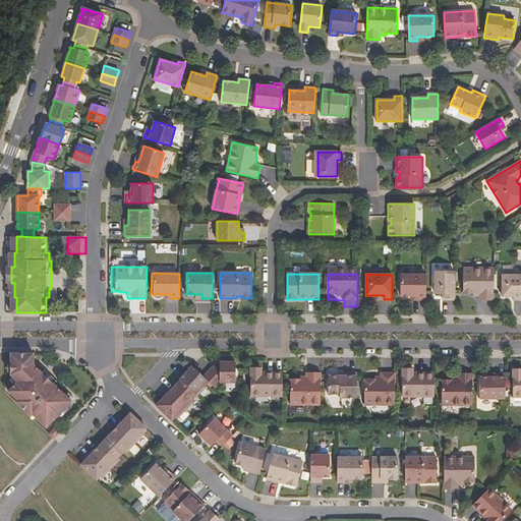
[(426,299),(426,275),(401,275),(401,295),(411,295),(417,295),(417,299),(426,299)]
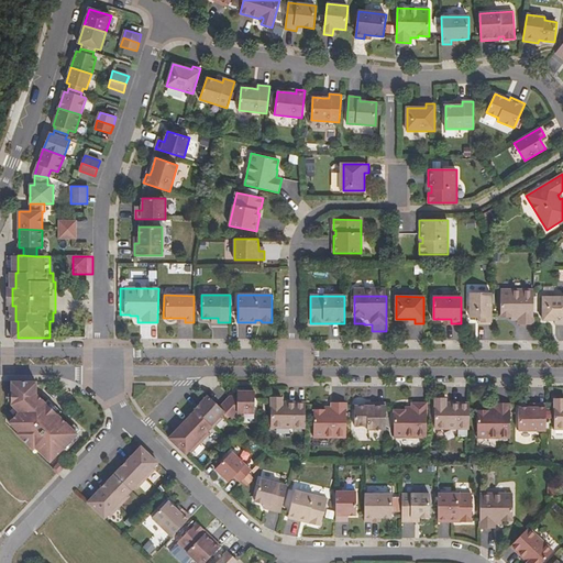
[(492,328),(492,297),(470,297),(470,321),(483,321),(483,328),(492,328)]
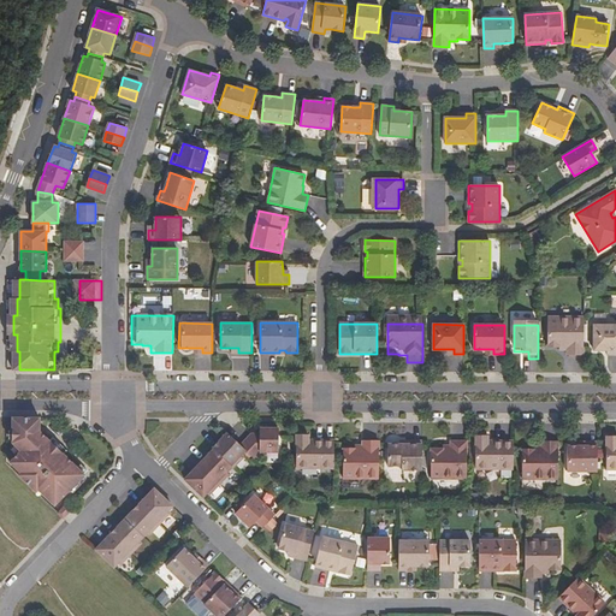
[(568,362),(584,362),(584,325),(549,325),(548,356),(568,356),(568,362)]
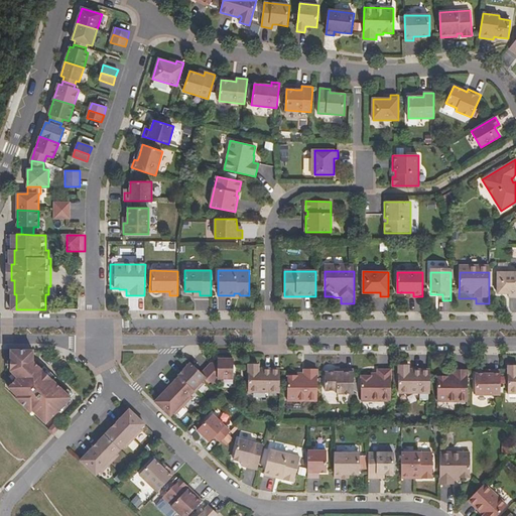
[(515,296),(515,272),(498,272),(498,293),(509,293),(515,293),(515,297),(515,296)]
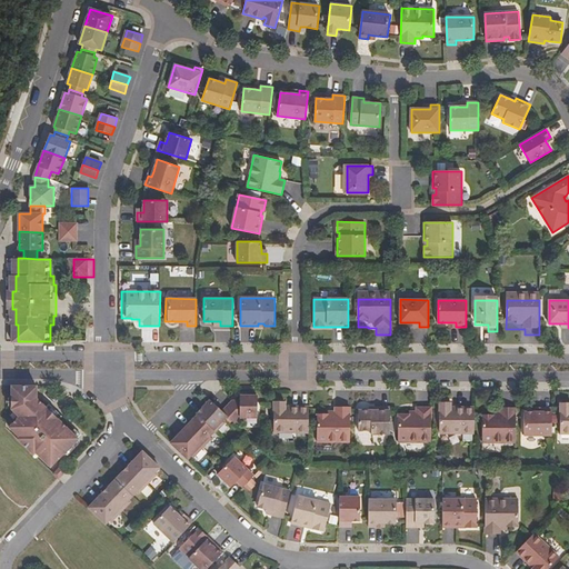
[(42,386),(18,386),(18,409),(26,417),(16,427),(26,437),(23,439),(39,453),(41,451),(57,466),(67,456),(70,459),(79,449),(77,446),(82,439),(77,433),(63,420),(51,408),(42,399),(42,386)]
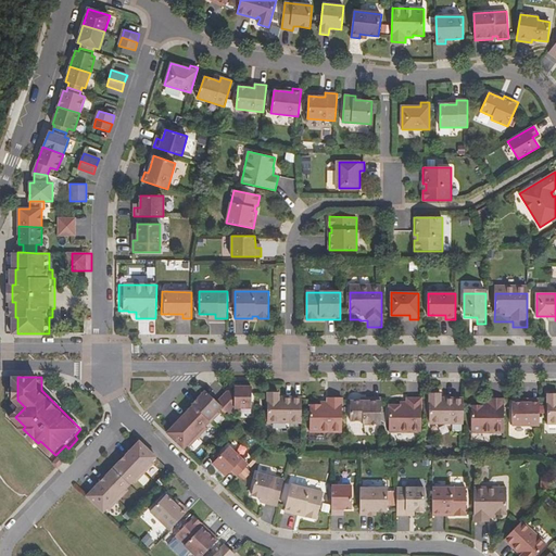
[(229,413),(235,407),(251,407),(251,387),(234,387),(234,392),(227,392),(217,402),(205,391),(192,405),(193,406),(180,419),(179,418),(173,425),(174,426),(167,433),(184,449),(188,444),(190,446),(207,428),(205,426),(210,421),(211,422),(219,413),(217,411),(222,406),(229,413)]
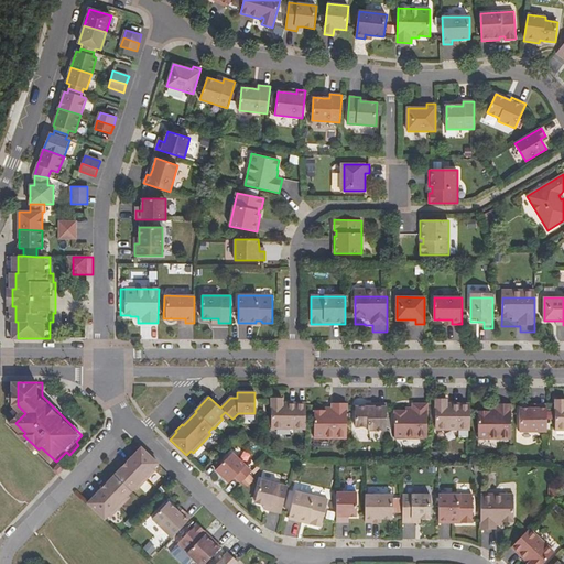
[(271,429),(306,429),(306,403),(283,403),(283,398),(272,398),(271,429)]
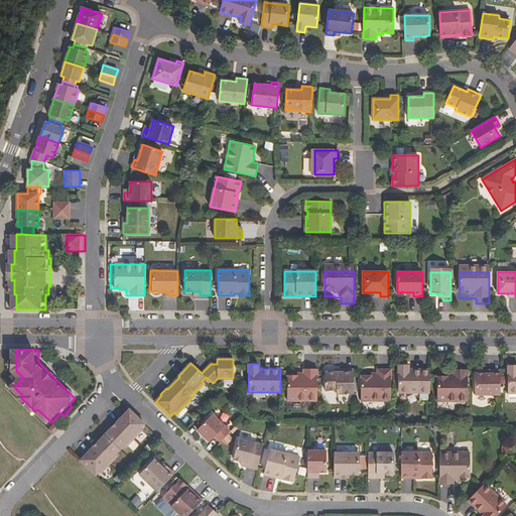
[(430,393),(430,370),(409,370),(409,365),(399,365),(399,393),(430,393)]
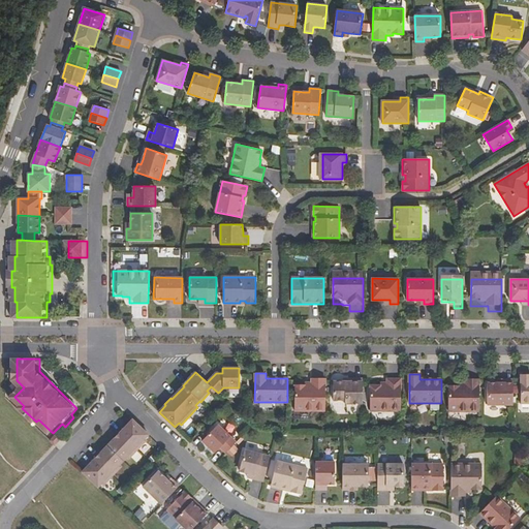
[(48,379),(59,391),(62,387),(51,376),(48,379)]
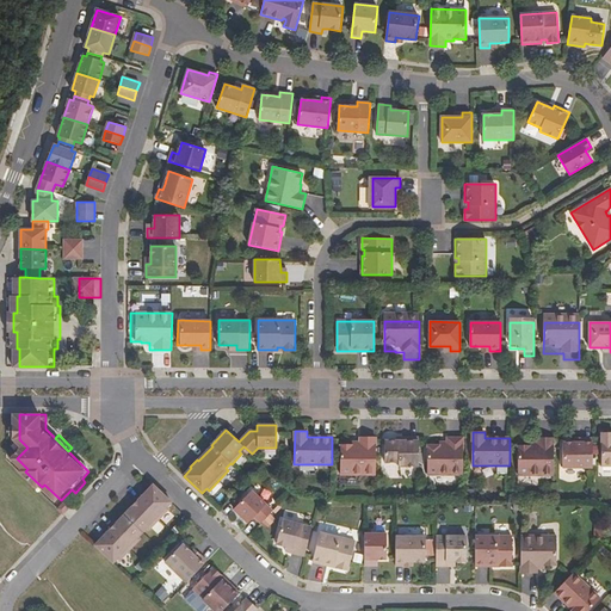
[(340,475),(376,475),(376,438),(360,437),(360,444),(352,444),(352,445),(340,445),(340,475)]
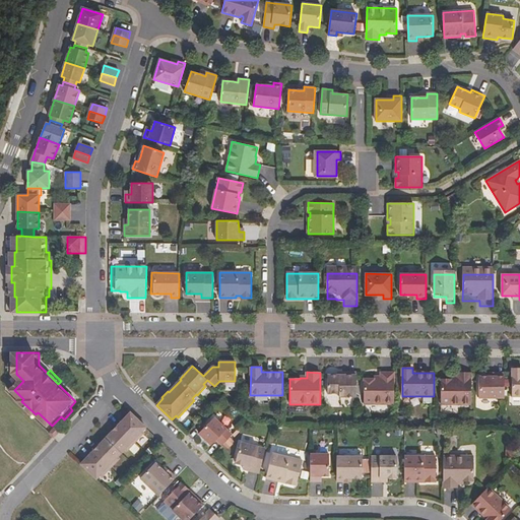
[(339,397),(356,397),(356,372),(342,372),(342,375),(338,375),(328,375),(328,394),(339,394),(339,397)]
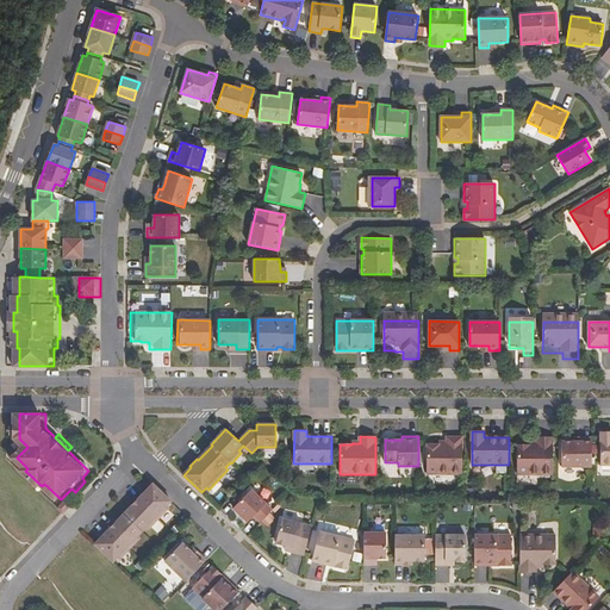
[(427,474),(462,474),(462,437),(447,437),(447,443),(439,443),(439,444),(427,444),(427,474)]
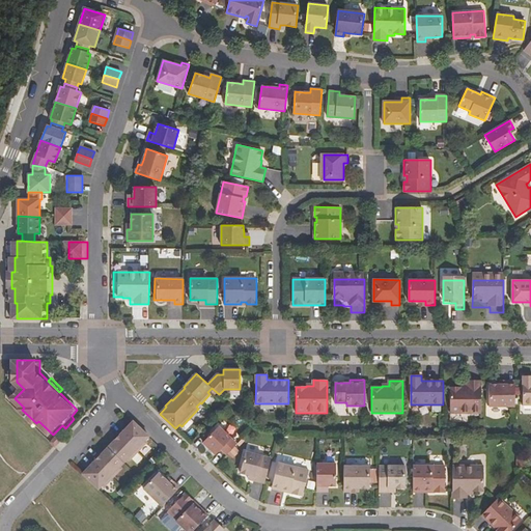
[(450,413),(481,413),(481,381),(468,381),(468,386),(460,386),(460,388),(450,387),(450,413)]
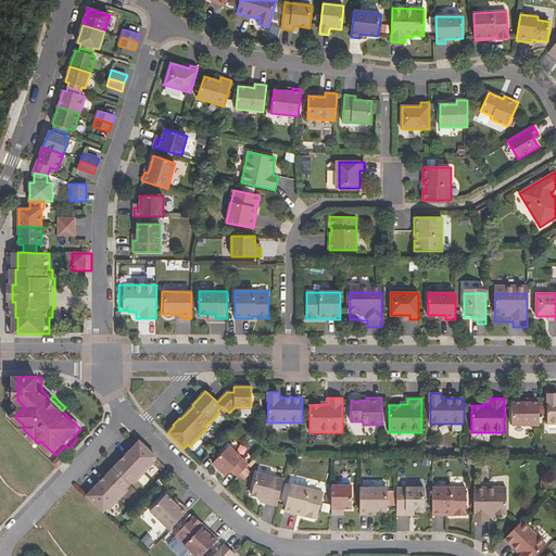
[(513,426),(540,426),(540,399),(530,399),(530,403),(523,403),(513,403),(513,426)]
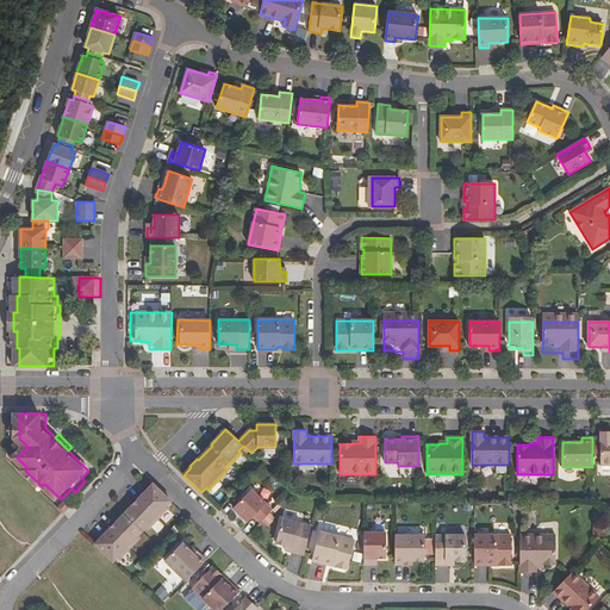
[(82,465),(88,471),(92,467),(86,461),(82,465)]
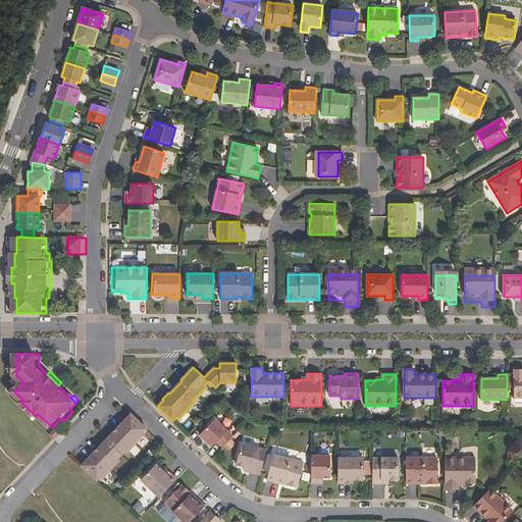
[(82,466),(97,480),(101,476),(103,478),(119,461),(118,459),(125,451),(127,453),(145,435),(143,433),(147,429),(131,414),(82,466)]
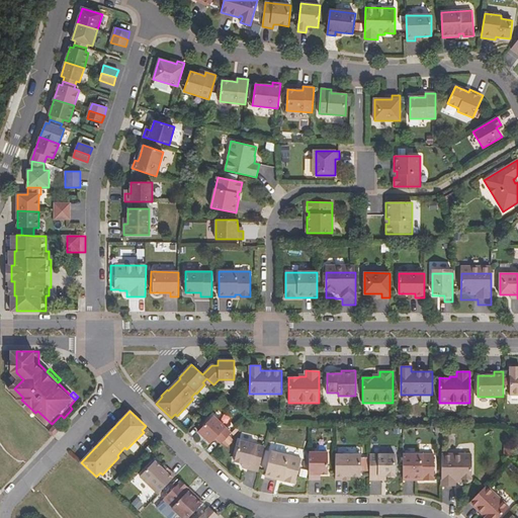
[(216,438),(222,443),(231,433),(213,416),(198,432),(210,443),(216,438)]
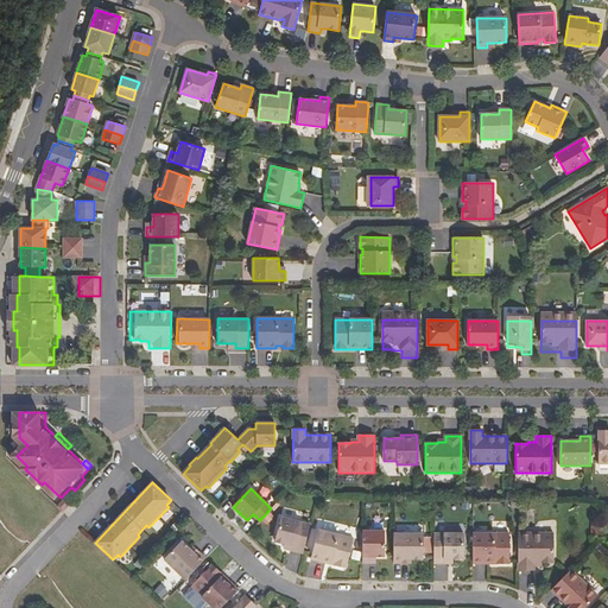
[(62,511),(70,502),(65,498),(58,506),(62,511)]
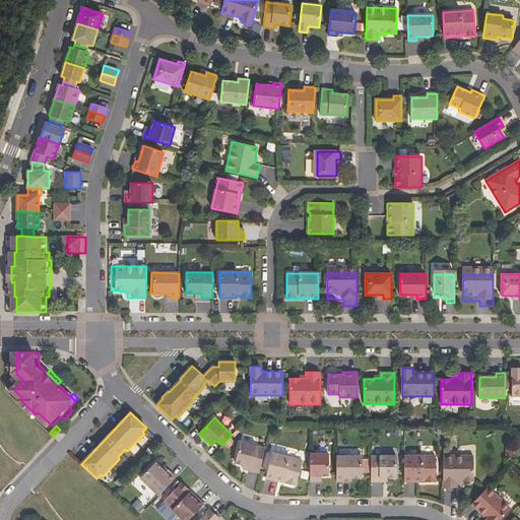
[(257,472),(264,448),(240,441),(234,461),(243,463),(248,465),(247,469),(257,472)]
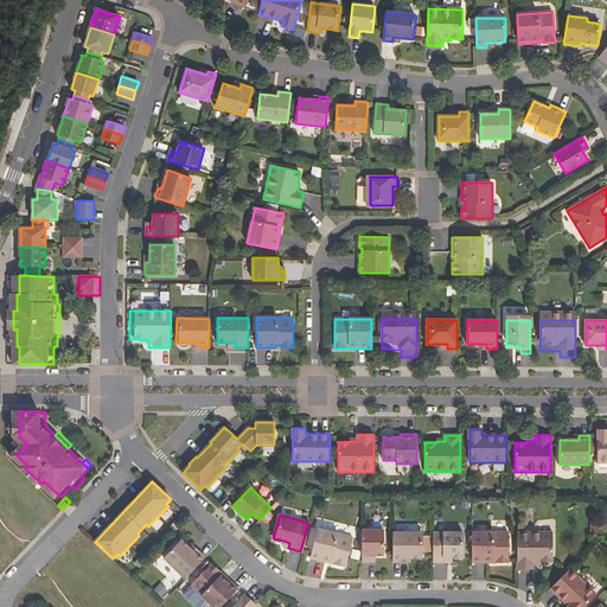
[(573,530),(575,540),(586,537),(583,526),(573,530)]
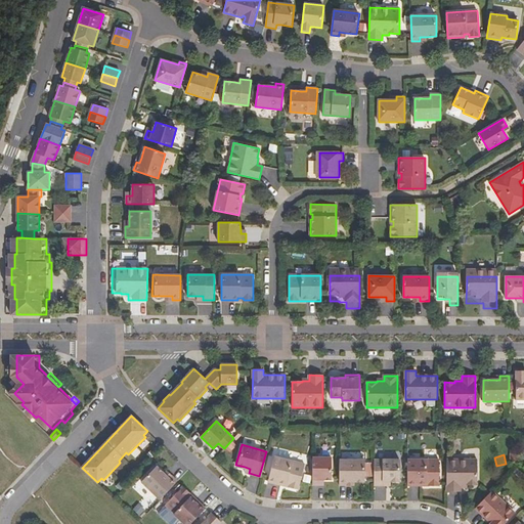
[(299,489),(305,465),(274,456),(268,482),(285,486),(285,483),(290,484),(290,487),(299,489)]
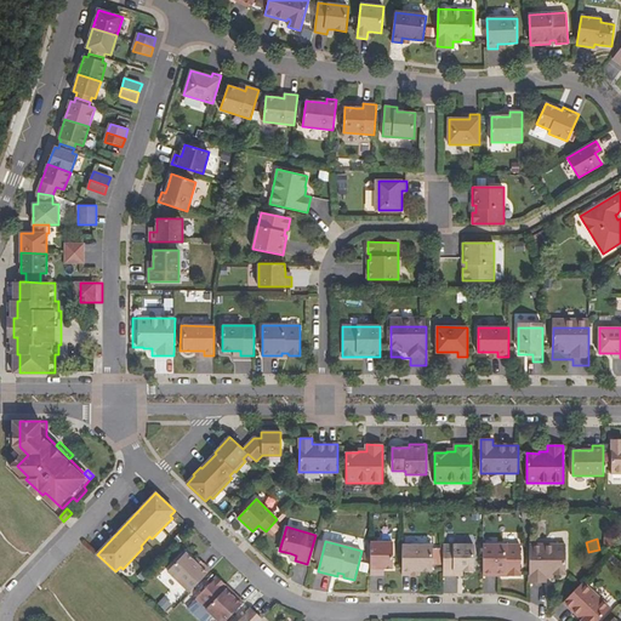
[(370,542),(370,575),(380,575),(380,569),(385,569),(393,569),(393,542),(370,542)]
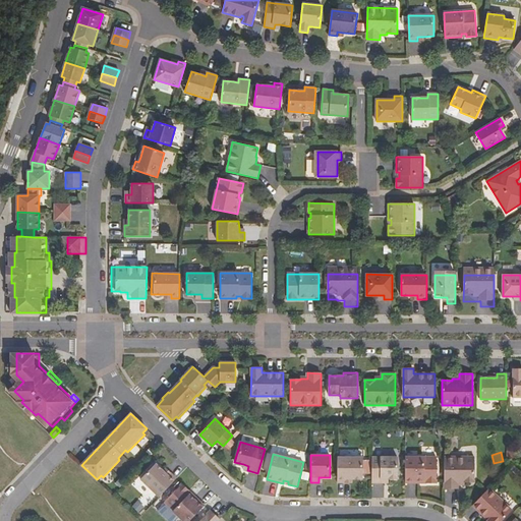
[(338,457),(338,482),(346,482),(346,478),(352,478),(363,478),(363,457),(338,457)]
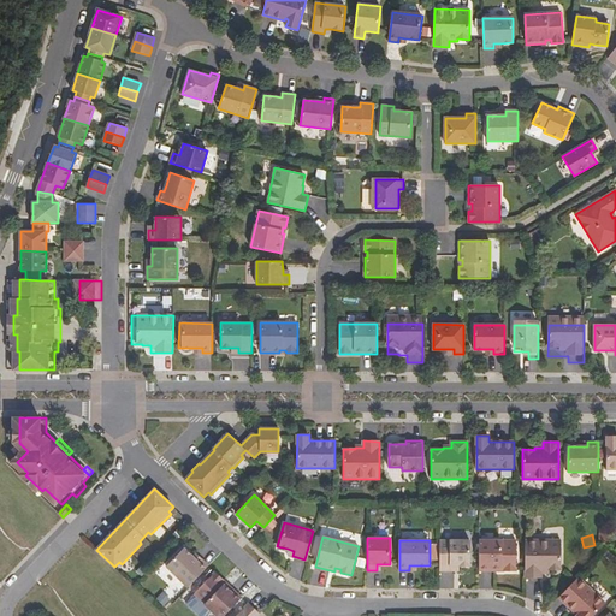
[(440,540),(439,570),(452,570),(452,566),(460,566),(471,566),(471,540),(440,540)]
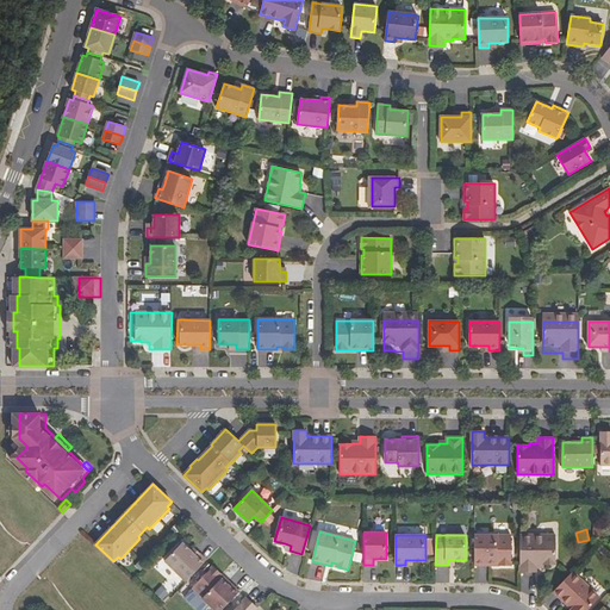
[(511,535),(474,535),(474,565),(493,565),(493,562),(499,562),(499,565),(511,565),(511,535)]
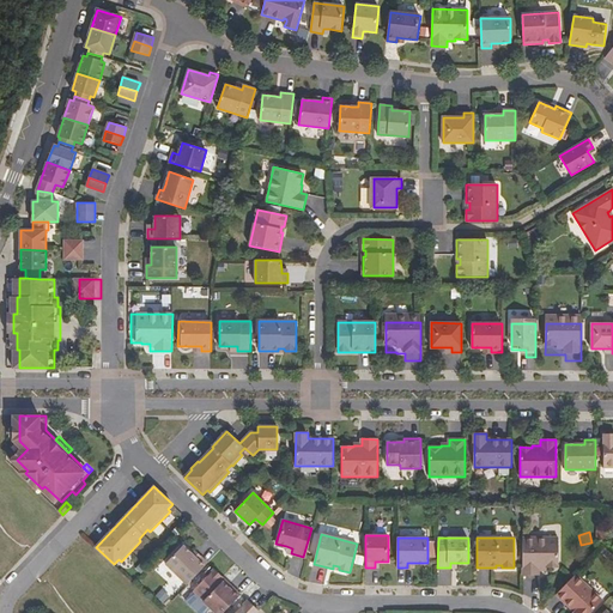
[(558,568),(558,538),(523,538),(522,575),(539,575),(539,571),(539,569),(546,569),(546,568),(558,568)]
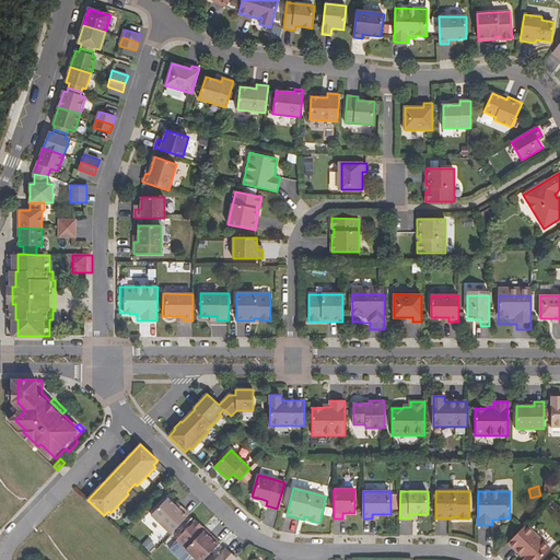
[(151,515),(171,534),(189,514),(183,509),(181,512),(175,506),(167,499),(151,515)]
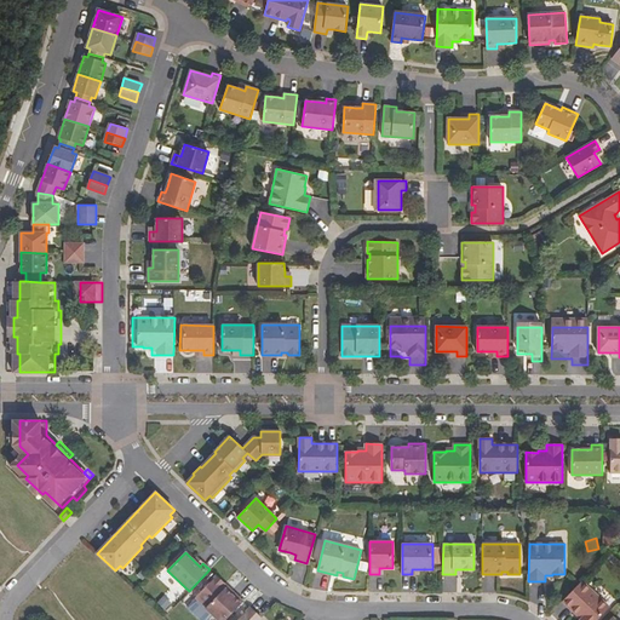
[(218,619),(225,619),(244,602),(229,589),(228,591),(223,586),(224,584),(217,577),(195,598),(218,619)]
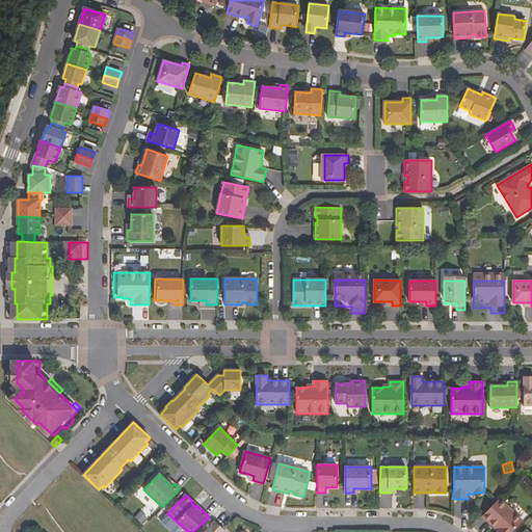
[(511,531),(523,522),(500,499),(483,515),(497,529),(498,528),(500,530),(499,531),(498,531),(511,531)]
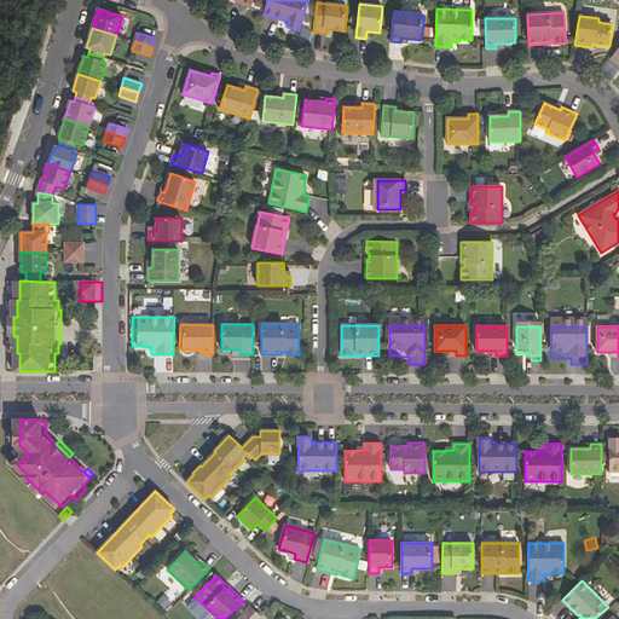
[(163,609),(171,602),(162,595),(155,602),(163,609)]
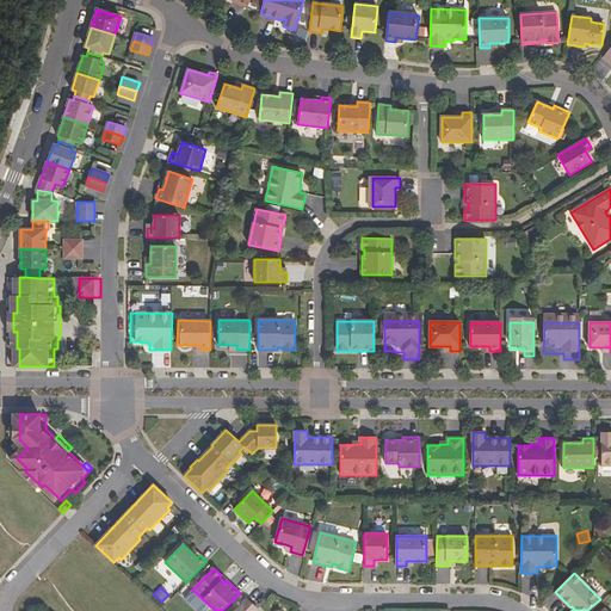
[(247,599),(234,610),(257,610),(258,610),(247,599)]
